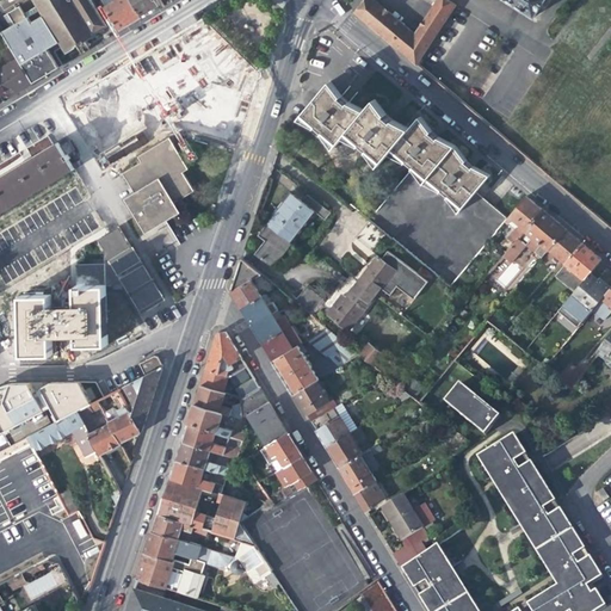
[(79,54),(80,55),(86,51),(91,49),(90,47),(90,48),(86,42),(96,36),(94,34),(99,31),(106,26),(109,28),(109,25),(107,24),(92,0),(36,0),(35,1),(36,2),(37,1),(43,12),(42,13),(43,16),(44,14),(51,25),(49,26),(50,29),(53,28),(59,38),(56,38),(57,41),(60,39),(66,50),(65,51),(66,54),(76,48),(80,53),(79,54)]
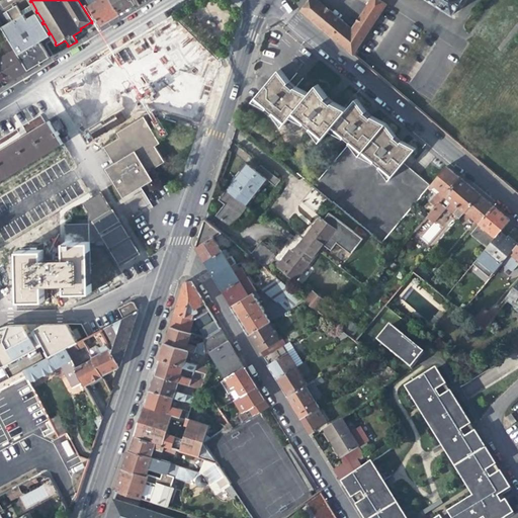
[(95,0),(97,2),(90,6),(102,26),(113,19),(121,14),(111,0),(95,0)]
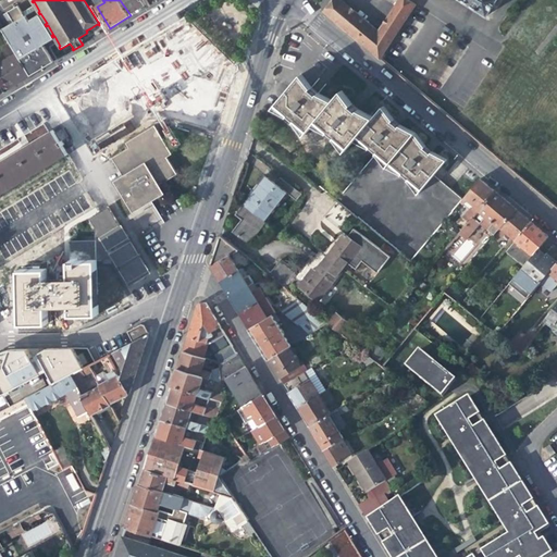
[(120,0),(131,15),(141,9),(146,5),(141,0),(120,0)]
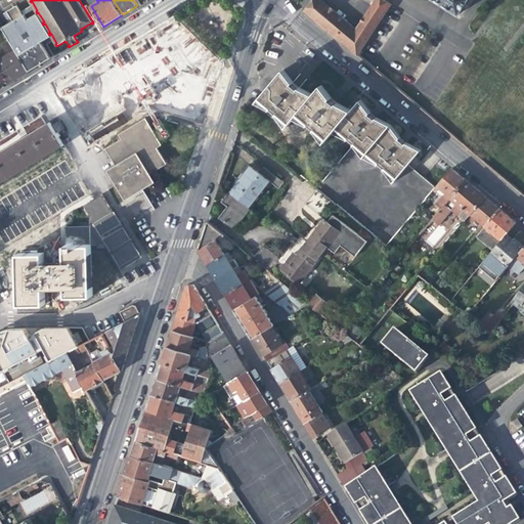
[(357,55),(391,4),(383,0),(361,0),(372,6),(356,30),(320,0),(313,0),(312,3),(310,6),(305,11),(357,55)]
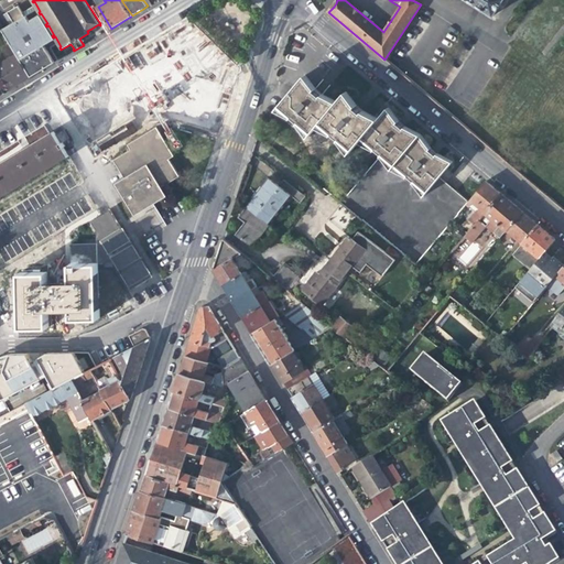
[(469,0),(494,15),(503,0),(469,0)]
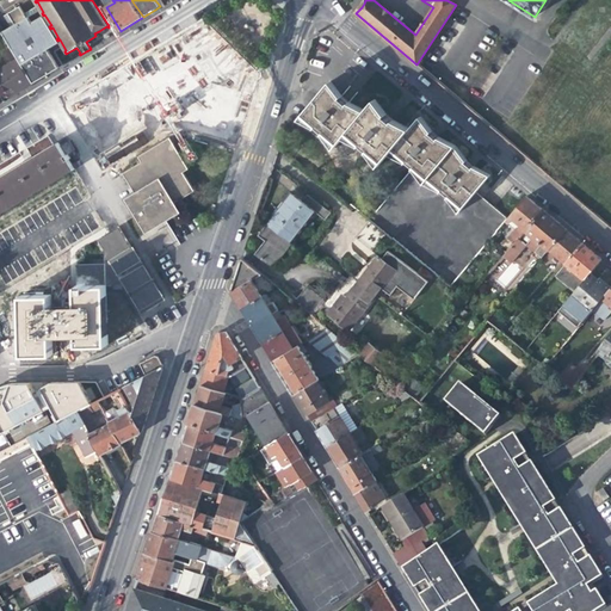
[(24,14),(19,7),(7,14),(14,25),(2,32),(28,73),(31,80),(34,84),(49,74),(59,68),(50,55),(62,48),(57,41),(56,38),(50,29),(49,26),(43,16),(42,13),(37,6),(24,14)]
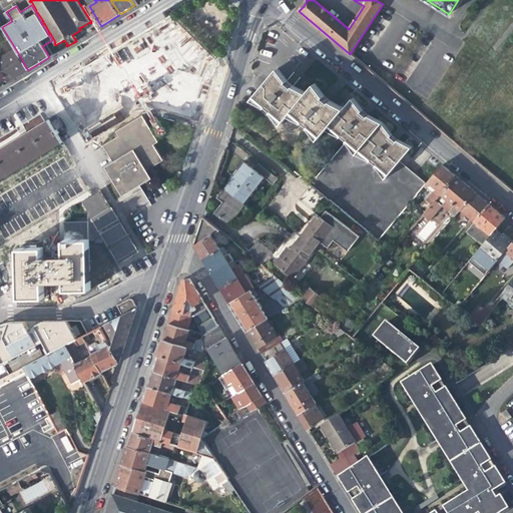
[(212,76),(216,67),(167,21),(123,47),(113,53),(140,96),(156,86),(131,48),(151,35),(187,71),(173,110),(199,117),(212,76)]
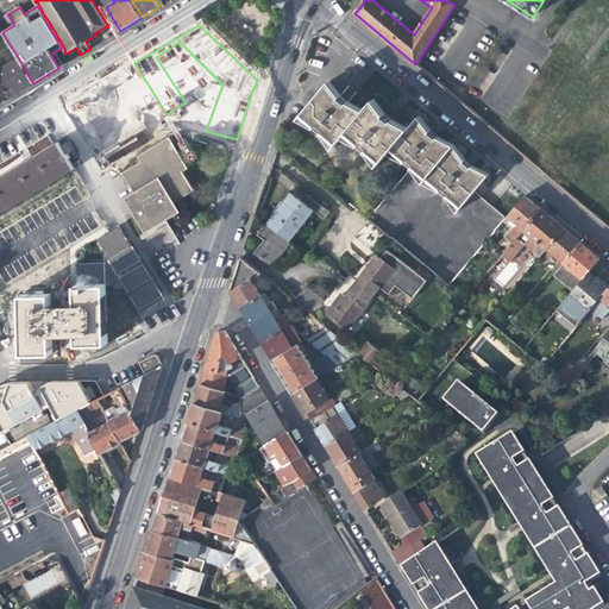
[(17,60),(0,69),(0,79),(10,94),(11,96),(23,89),(27,87),(33,83),(31,80),(29,81),(17,60)]
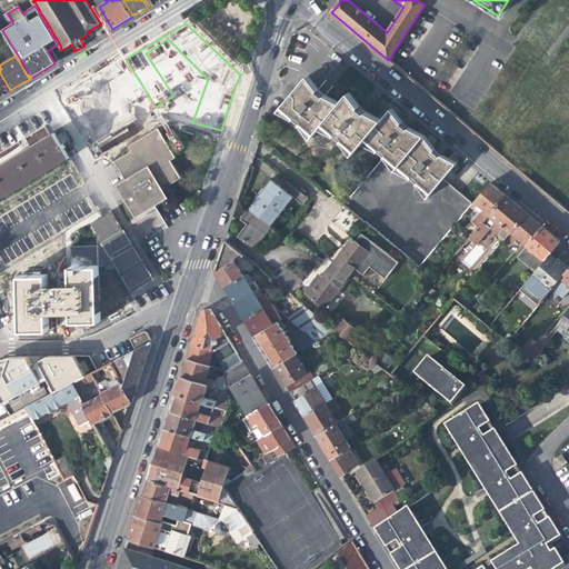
[(0,73),(0,96),(1,96),(10,90),(9,88),(0,73)]
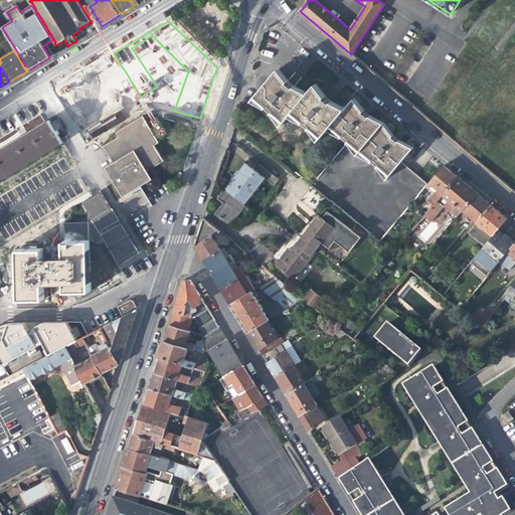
[(271,112),(280,125),(291,111),(307,92),(293,86),(292,87),(290,86),(286,81),(288,80),(284,75),(281,70),(278,67),(262,87),(256,92),(252,97),(250,100),(265,108),(267,106),(272,111),(271,112)]
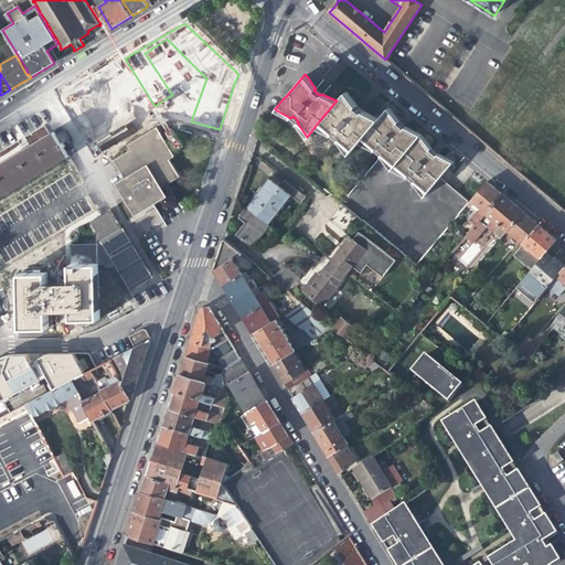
[(319,121),(352,149),(361,138),(377,118),(363,110),(362,113),(359,109),(355,107),(358,105),(347,91),(337,100),(319,121)]
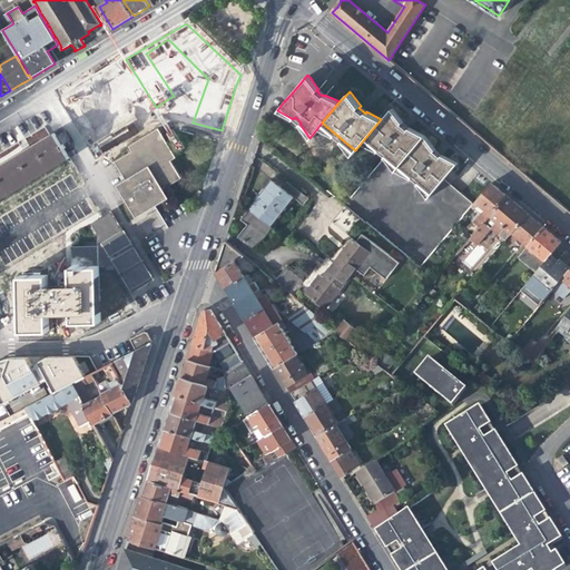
[(384,156),(397,167),(424,136),(409,127),(408,129),(404,127),(401,124),(402,121),(391,108),(381,119),(364,139),(384,156)]
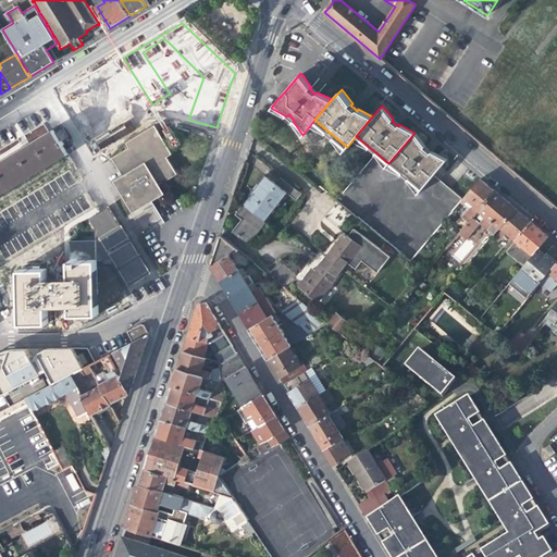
[(123,176),(115,182),(134,212),(140,209),(147,205),(164,194),(159,185),(176,174),(166,158),(171,155),(155,126),(126,144),(130,149),(113,159),(123,176)]
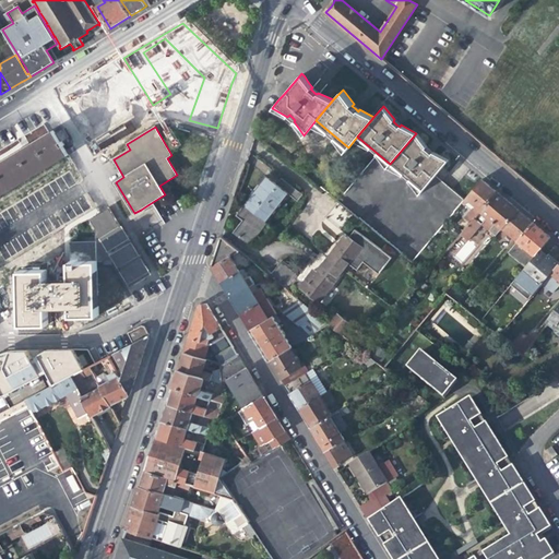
[(23,150),(7,158),(21,182),(68,155),(62,146),(64,145),(62,141),(59,142),(55,133),(52,131),(30,145),(28,143),(25,145),(21,147),(23,150)]
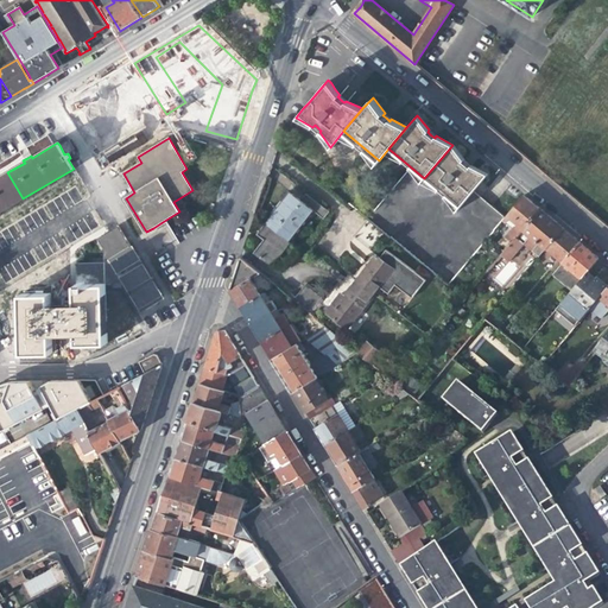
[(464,159),(453,145),(424,178),(426,183),(442,194),(456,213),(473,192),(487,175),(472,165),(470,168),(467,165),(463,162),(464,159)]
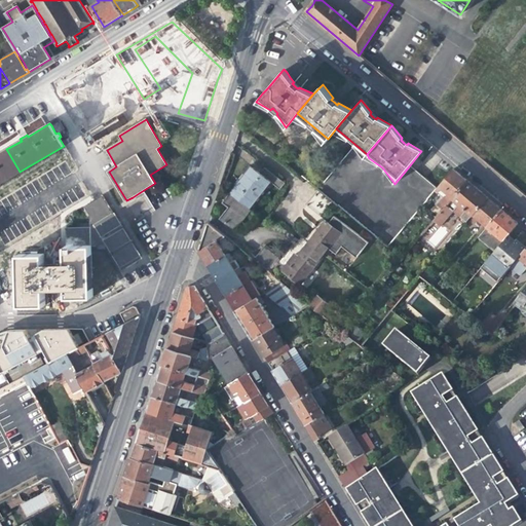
[(0,183),(20,172),(6,149),(0,152),(0,183)]
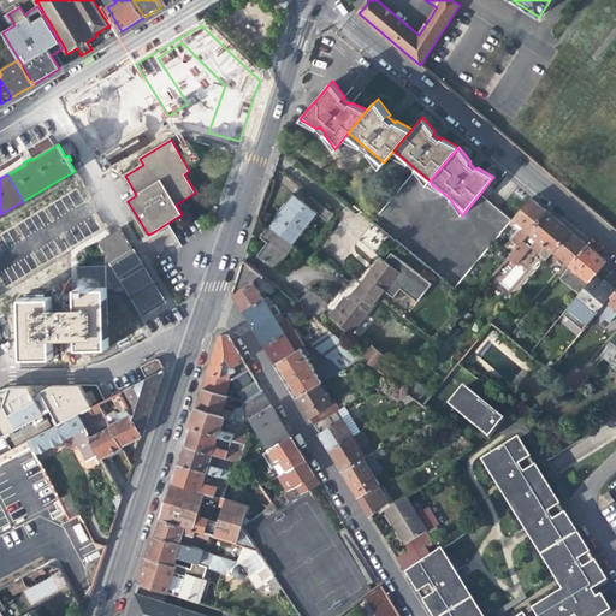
[(268,225),(270,225),(295,246),(319,214),(329,223),(335,214),(311,195),(304,202),(292,194),(283,206),(268,225)]
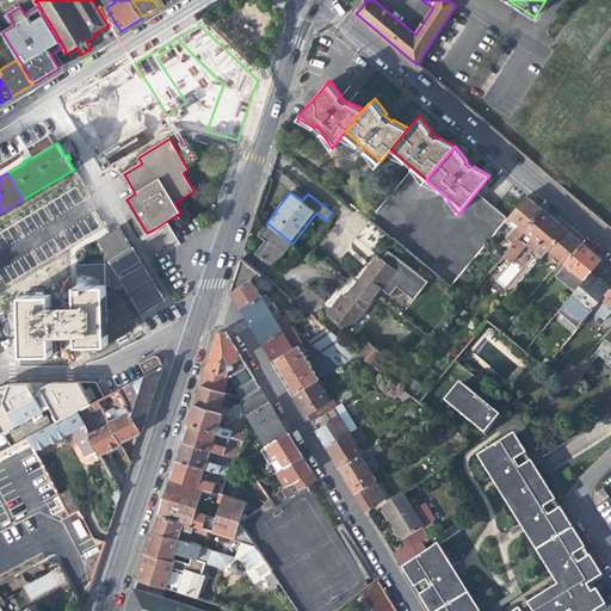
[(507,240),(513,245),(519,239),(525,232),(543,211),(531,201),(526,197),(507,220),(508,224),(513,220),(520,226),(516,230),(507,240)]
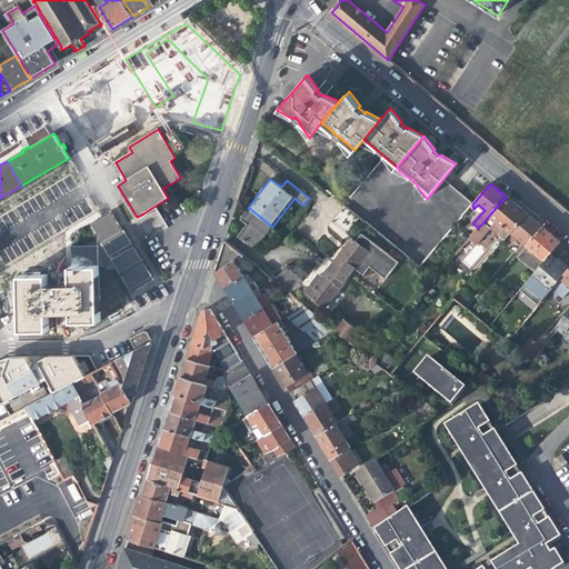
[(512,202),(506,197),(489,216),(483,222),(490,229),(505,240),(512,232),(527,215),(512,202)]
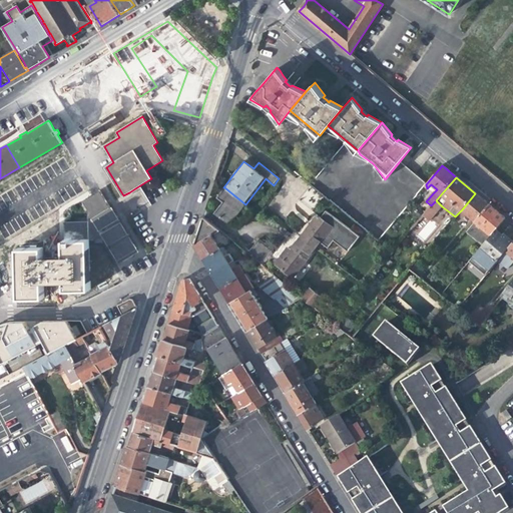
[(312,210),(324,196),(310,184),(298,199),(312,210)]
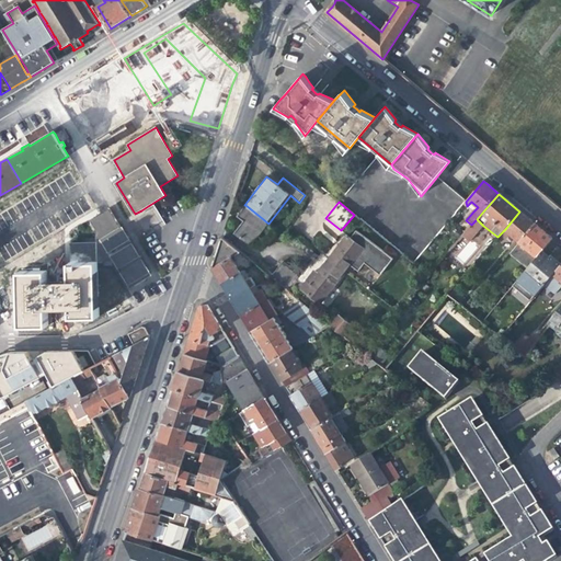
[(467,206),(473,212),(478,207),(471,202),(467,206)]
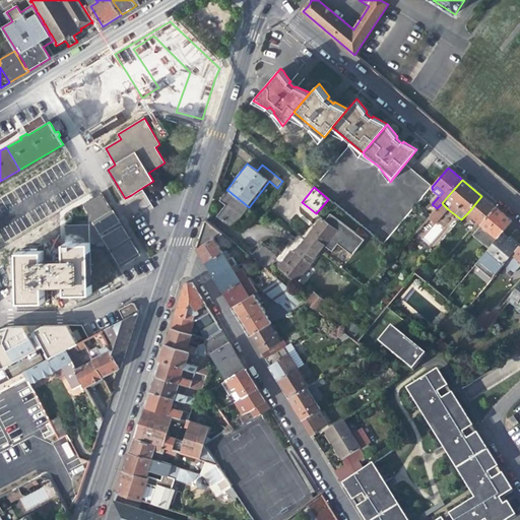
[(233,228),(249,207),(228,190),(219,200),(225,205),(222,208),(218,215),(218,216),(233,228)]
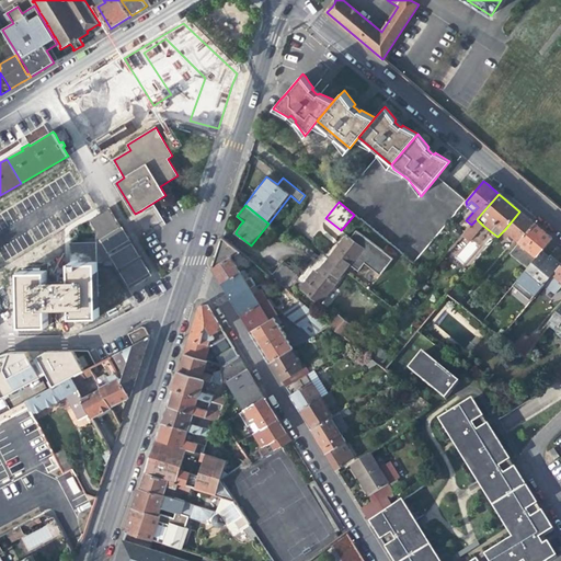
[(110,207),(90,219),(95,229),(96,242),(96,262),(116,262),(132,286),(151,274),(110,207)]
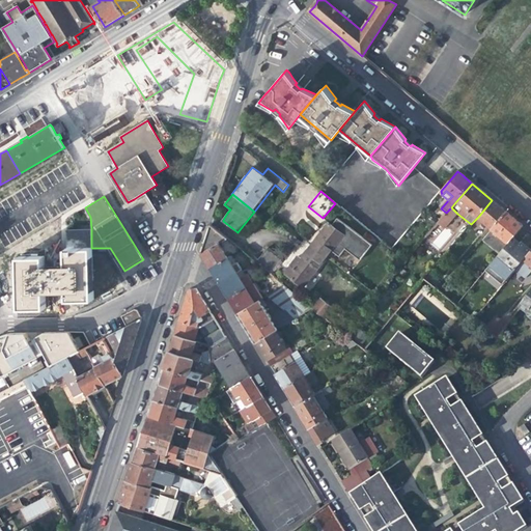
[(478,217),(493,228),(506,212),(497,204),(492,200),(478,217)]
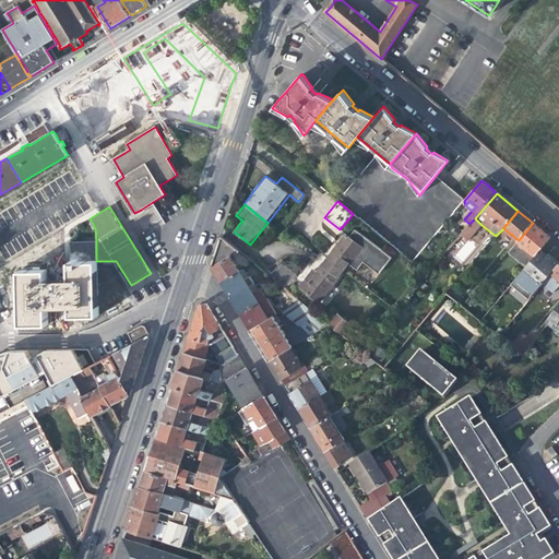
[(461,235),(468,241),(482,225),(475,218),(470,224),(461,235)]
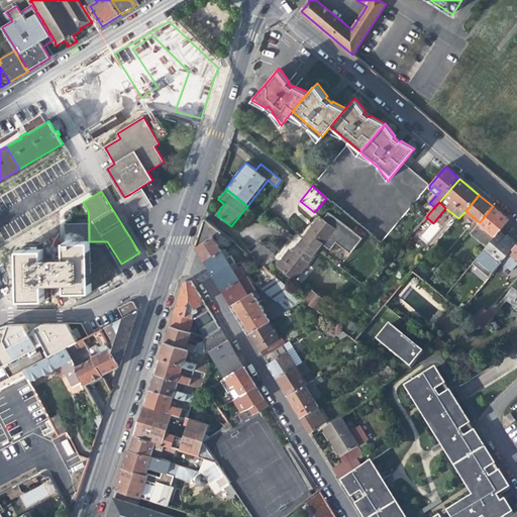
[(499,231),(508,220),(502,214),(493,206),(480,222),(479,223),(482,225),(490,232),(495,236),(499,231)]
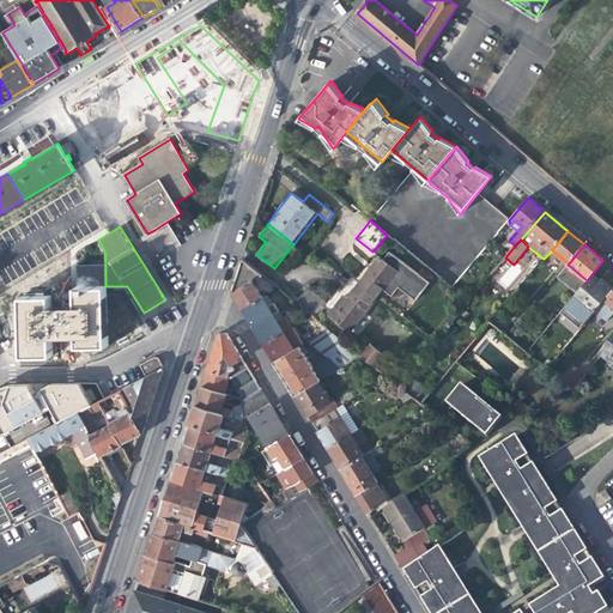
[(360,284),(378,297),(383,290),(393,297),(400,289),(417,302),(431,284),(390,253),(384,261),(381,258),(372,267),(360,284)]
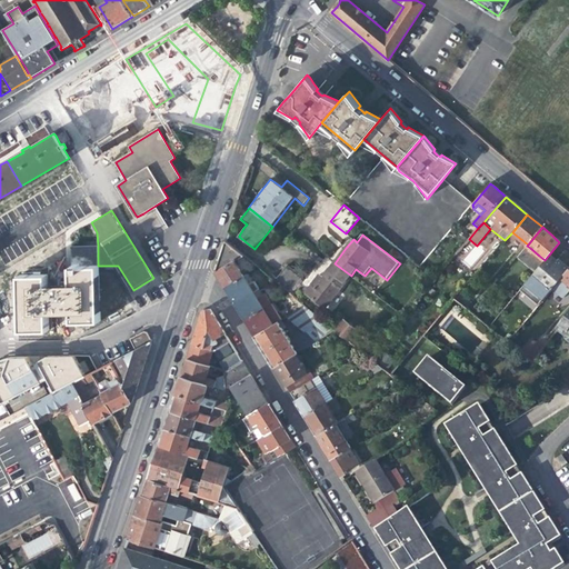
[(223,249),(217,272),(221,280),(226,288),(245,277),(235,260),(238,260),(241,253),(226,241),(223,249)]
